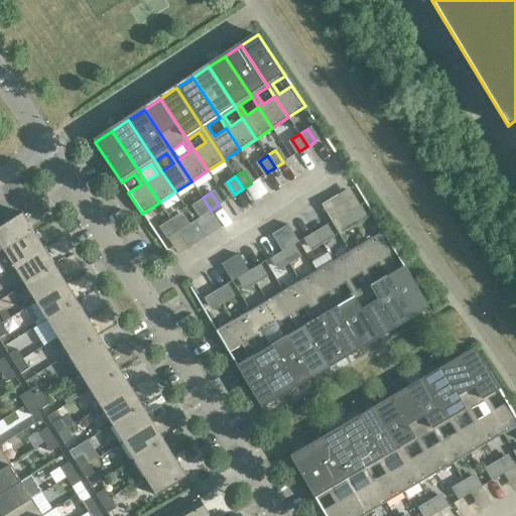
[(211,211),(203,198),(195,204),(203,216),(211,211)]
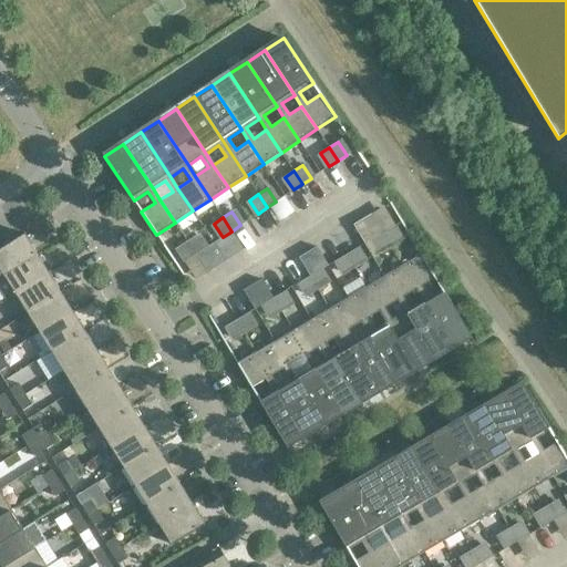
[(392,227),(383,233),(391,246),(400,240),(392,227)]
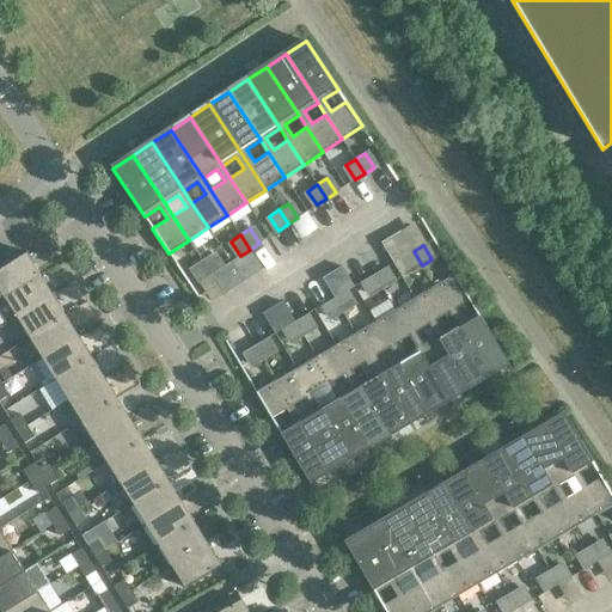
[(249,250),(231,262),(243,282),(262,269),(249,250)]
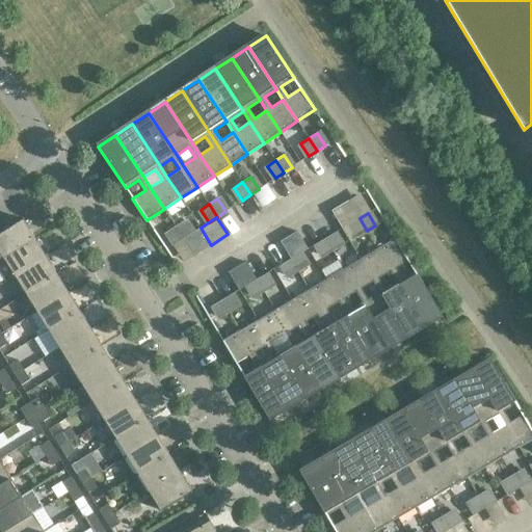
[(367,231),(360,218),(351,223),(358,236),(367,231)]
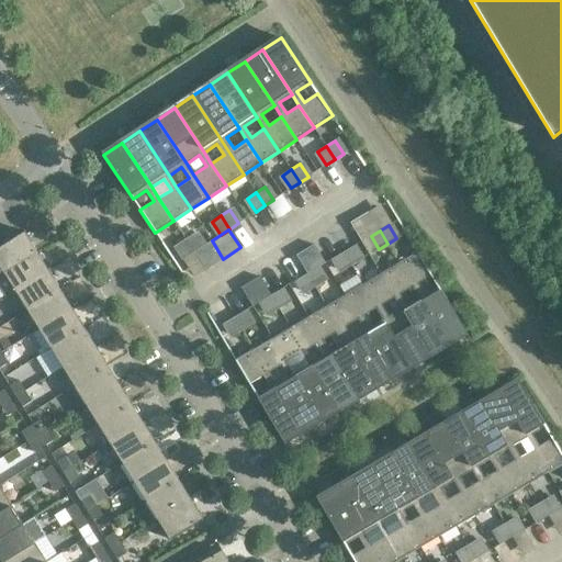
[(24,232),(0,246),(0,274),(3,273),(3,272),(36,251),(24,232)]
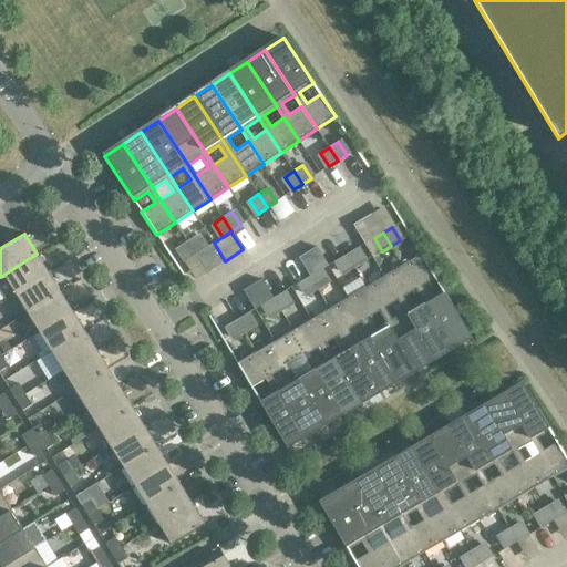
[(196,235),(187,241),(196,255),(205,248),(196,235)]
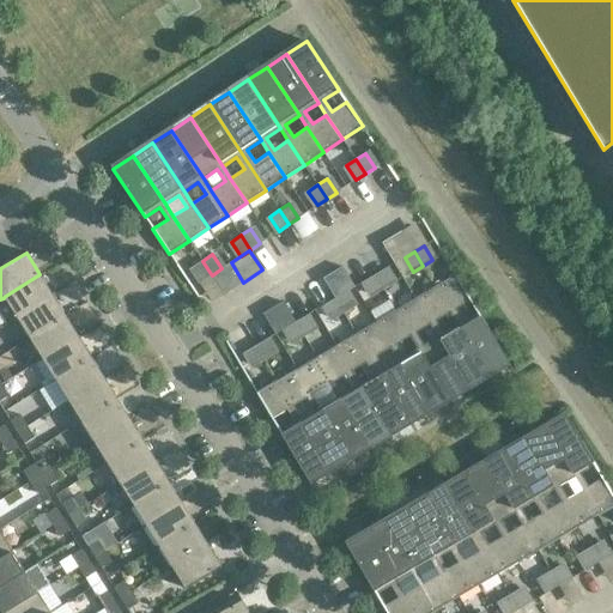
[(212,275),(202,261),(193,267),(202,281),(212,275)]
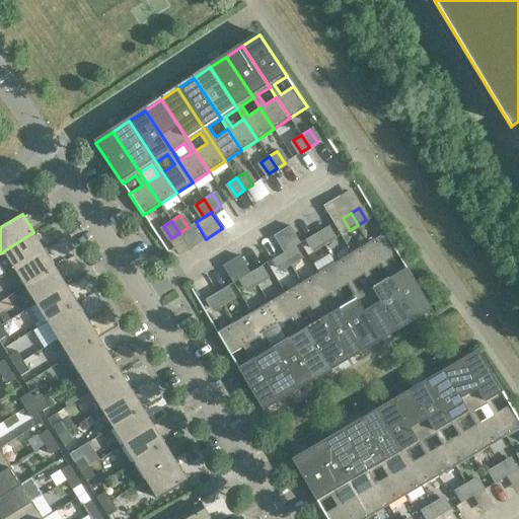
[(188,227),(179,233),(191,249),(206,239),(196,222),(188,227)]
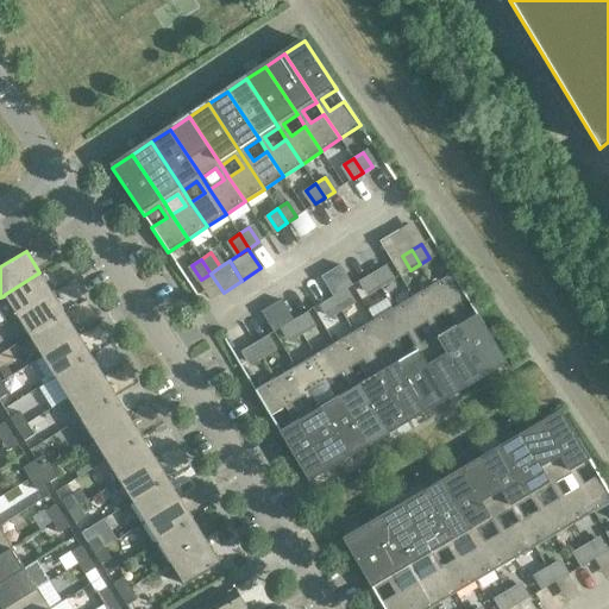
[(343,290),(353,284),(341,264),(321,277),(333,296),(343,290)]
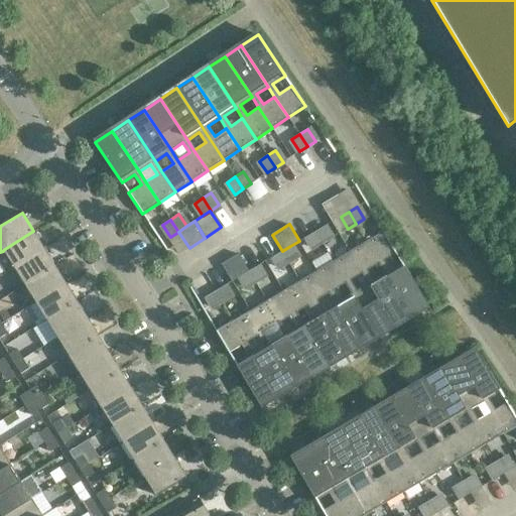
[(324,227),(315,232),(323,244),(331,239),(324,227)]
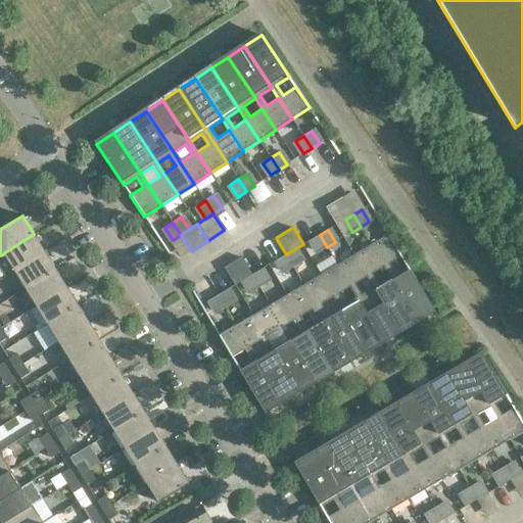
[(45,252),(34,234),(3,253),(3,254),(14,271),(45,252)]
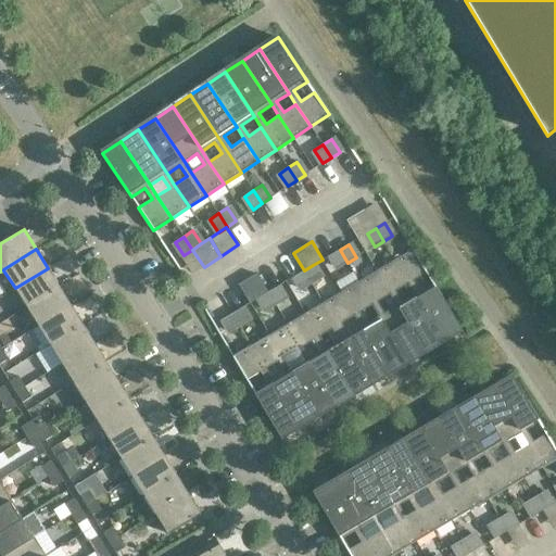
[(427,273),(414,249),(394,261),(408,283),(415,294),(442,340),(460,329),(433,283),(420,291),(414,280),(427,273)]
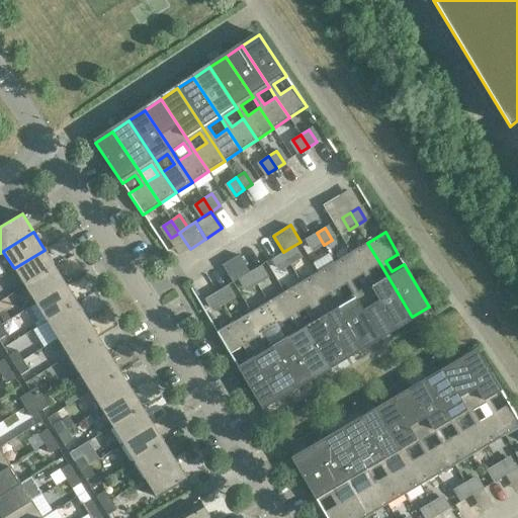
[(324,245),(317,233),(309,238),(316,250),(324,245)]
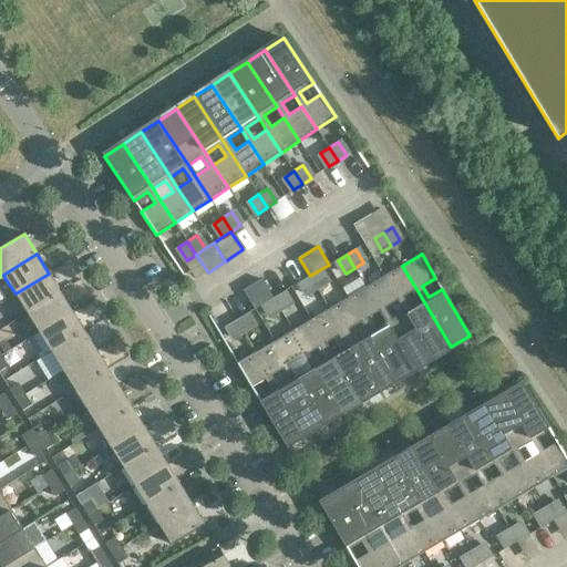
[(416,289),(402,266),(384,276),(399,300),(405,311),(433,358),(451,347),(423,300),(410,308),(403,297),(416,289)]
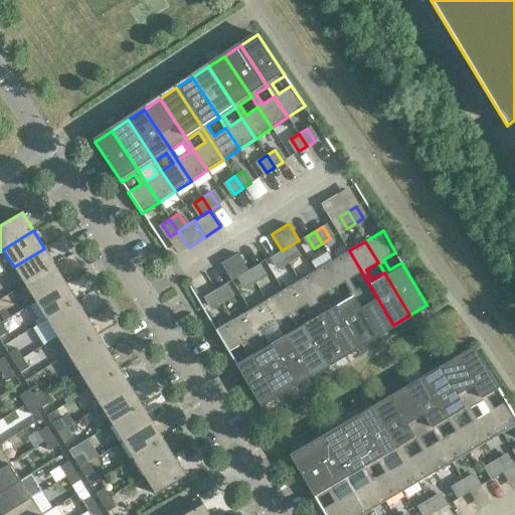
[(290,245),(282,250),(289,264),(297,259),(290,245)]
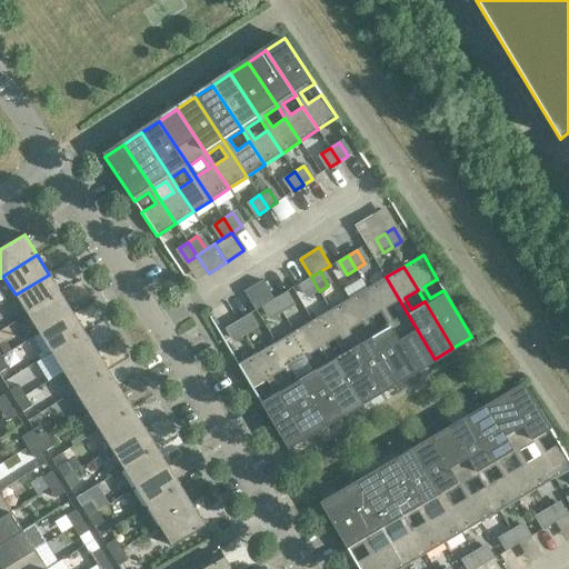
[(61,293),(49,275),(16,295),(27,315),(61,293)]
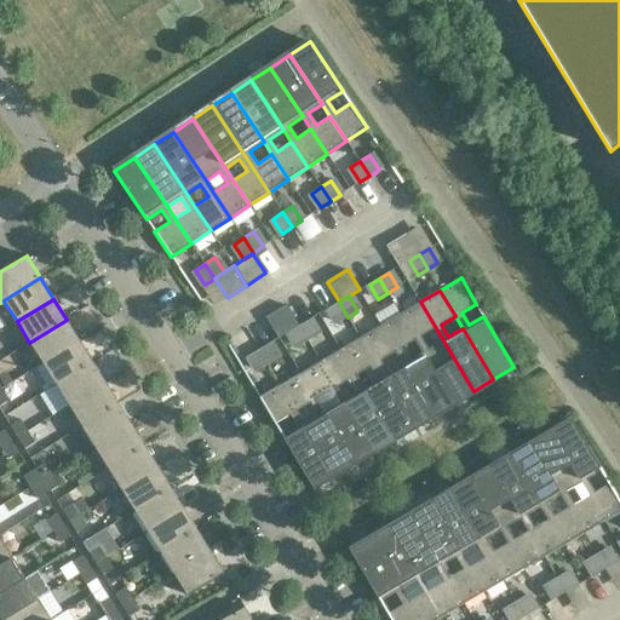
[(348,317),(339,302),(329,308),(338,323),(348,317)]
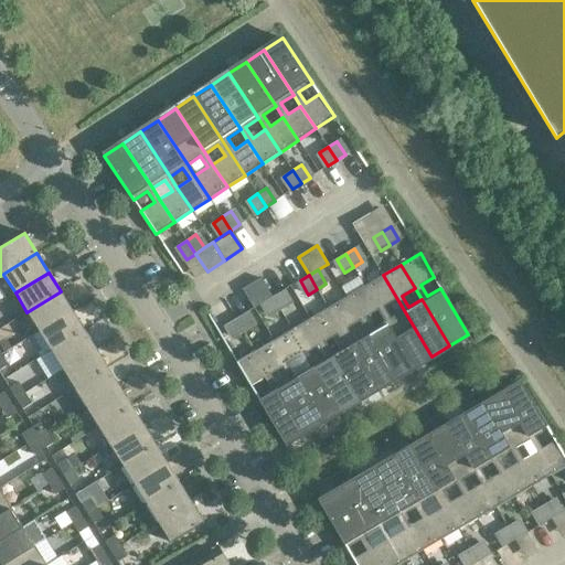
[(397,299),(383,275),(364,286),(379,310),(385,321),(413,368),(432,356),(404,310),(391,318),(384,307),(397,299)]
